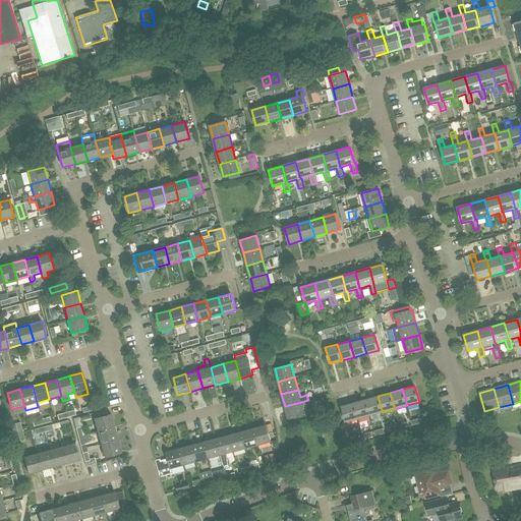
[(383,412),(378,396),(365,399),(370,415),(383,412)]
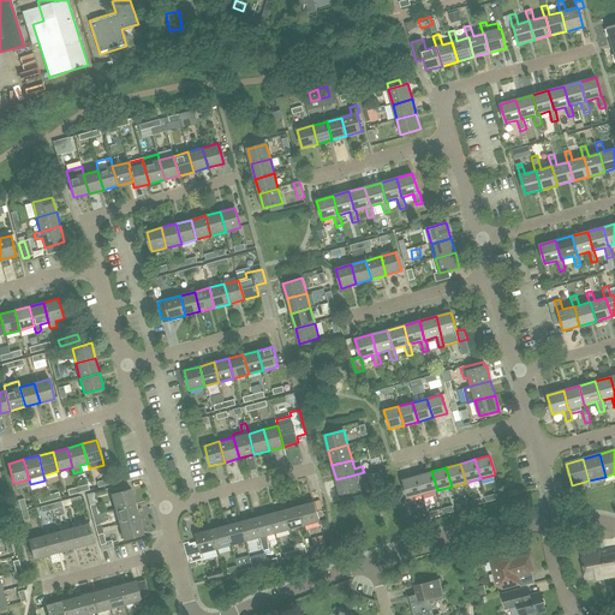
[(417,476),(423,495),(437,490),(431,471),(417,476)]
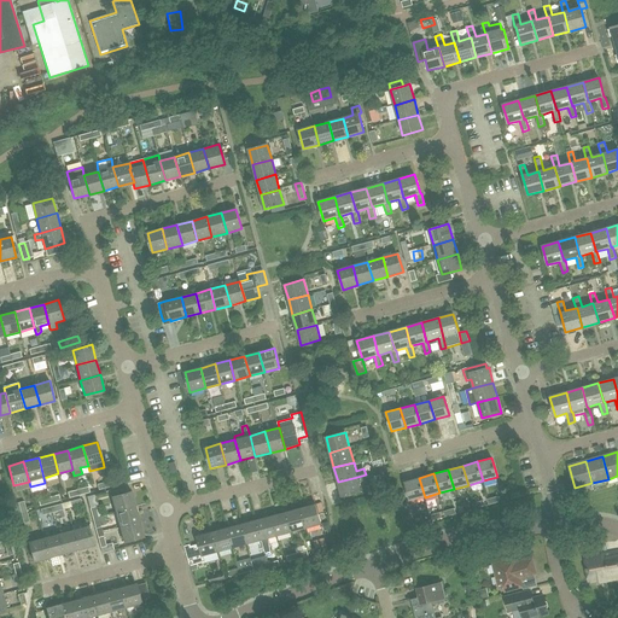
[(361,491),(357,477),(338,482),(342,497),(361,491)]
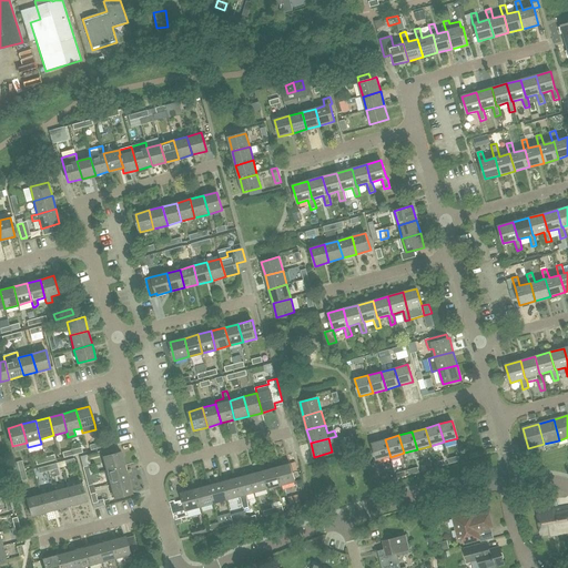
[(391,457),(385,439),(372,443),(377,460),(391,457)]
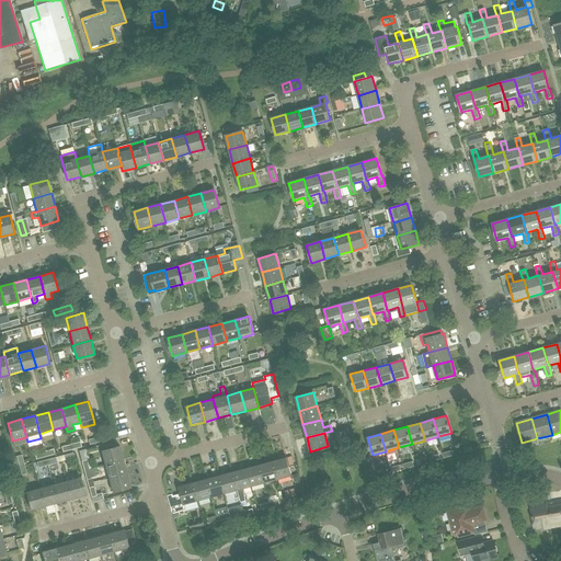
[(102,451),(105,465),(123,460),(119,446),(102,451)]
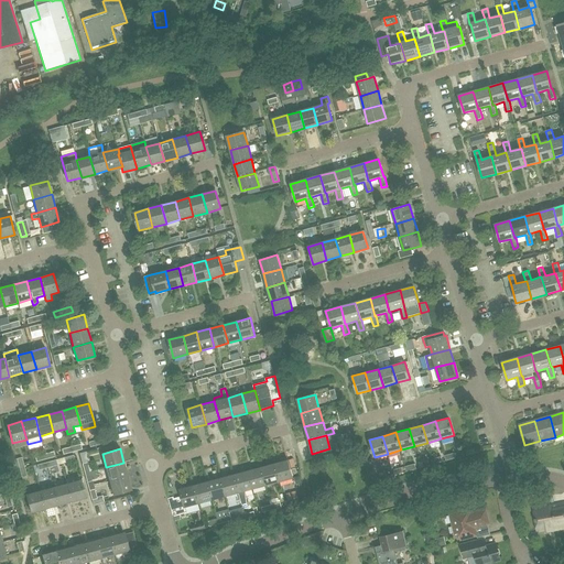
[(274,464),(279,483),(293,478),(289,461),(274,464)]
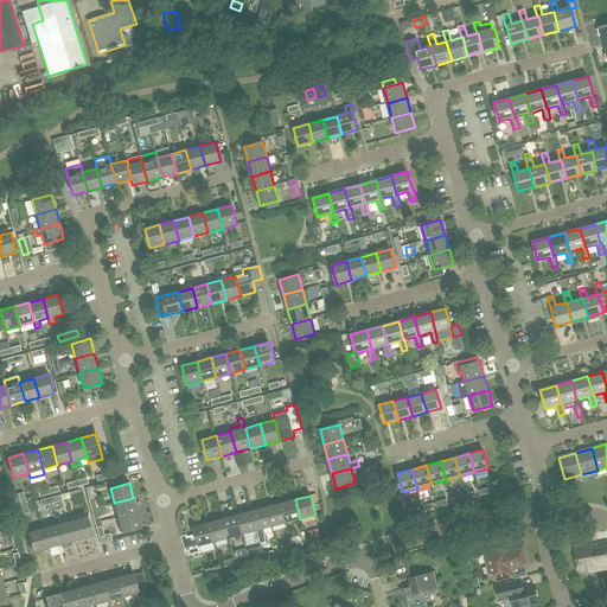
[(117,517),(136,512),(133,498),(114,503),(117,517)]
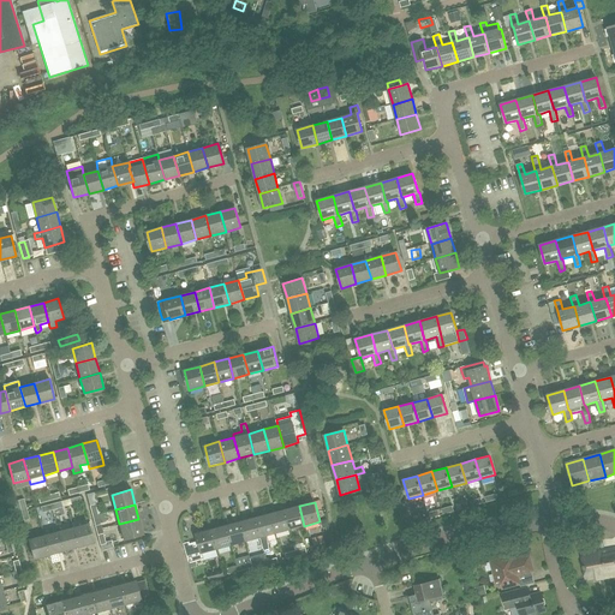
[(285,509),(290,530),(304,526),(299,506),(285,509)]
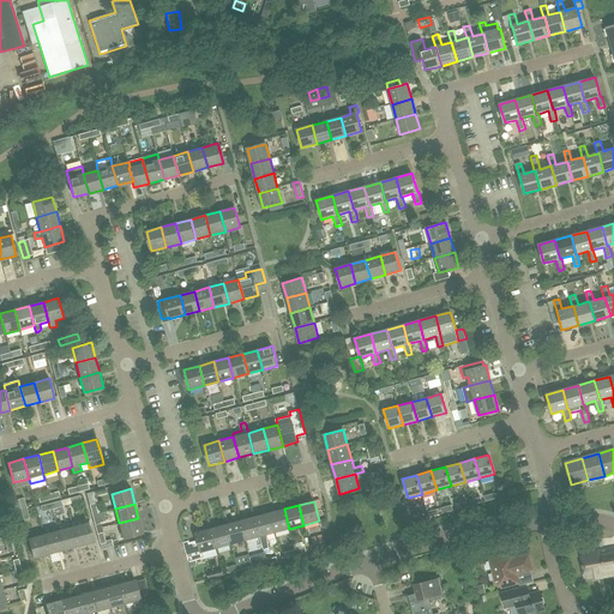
[(269,513),(275,533),(289,529),(284,509),(269,513)]
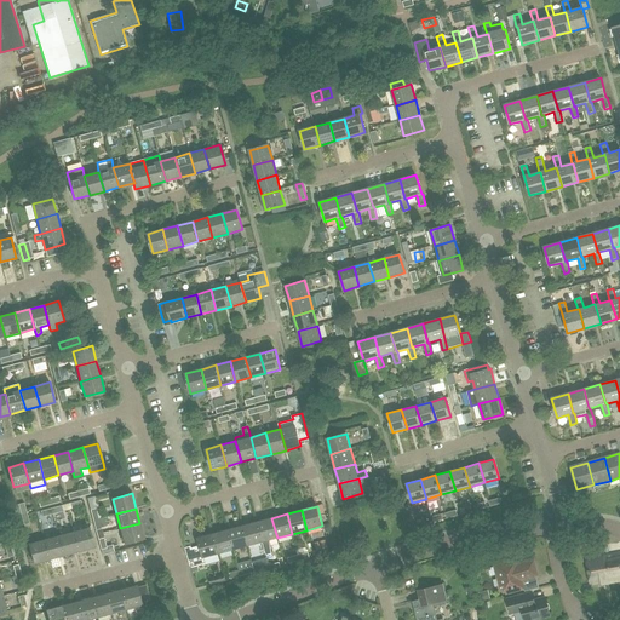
[(271,554),(269,540),(277,538),(271,518),(257,522),(262,543),(265,555),(271,554)]
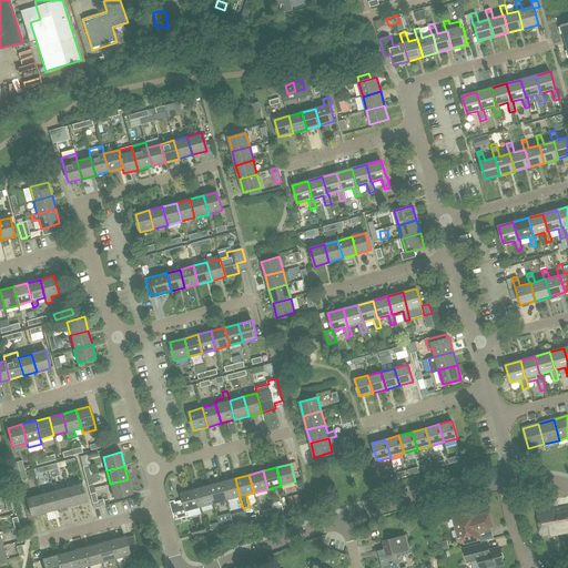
[(235,478),(222,482),(226,500),(240,497),(235,478)]
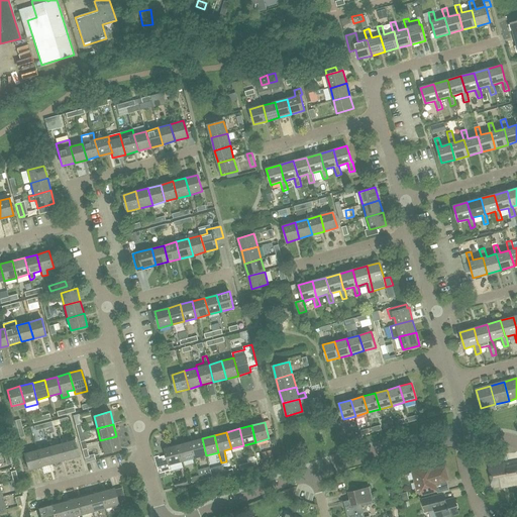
[(120,449),(116,436),(100,440),(104,453),(120,449)]
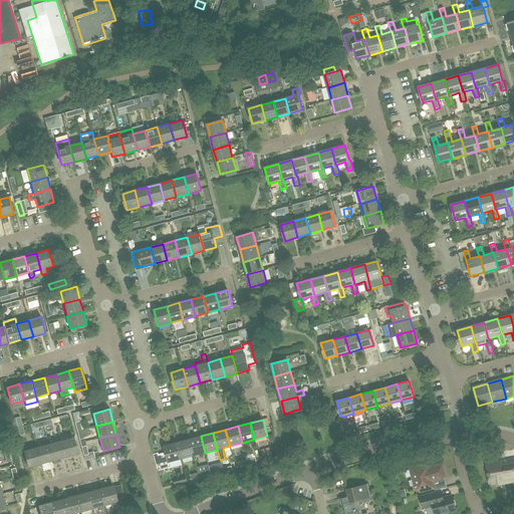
[(189,440),(193,456),(205,453),(201,436),(189,440)]
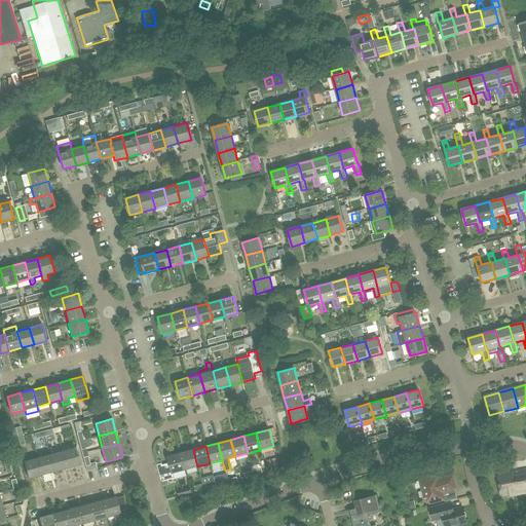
[(63,451),(67,467),(80,464),(75,448),(63,451)]
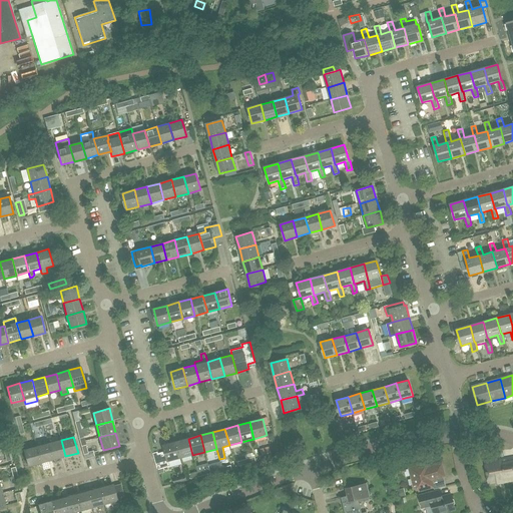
[(176,442),(180,458),(192,455),(188,439),(176,442)]
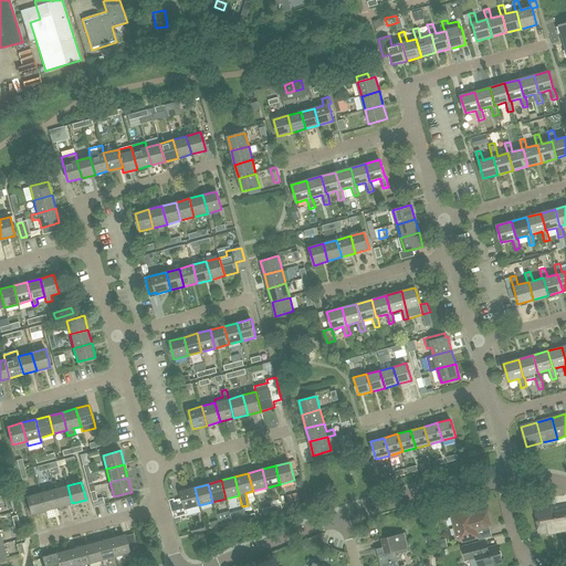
[(72,503),(67,485),(53,490),(59,507),(72,503)]
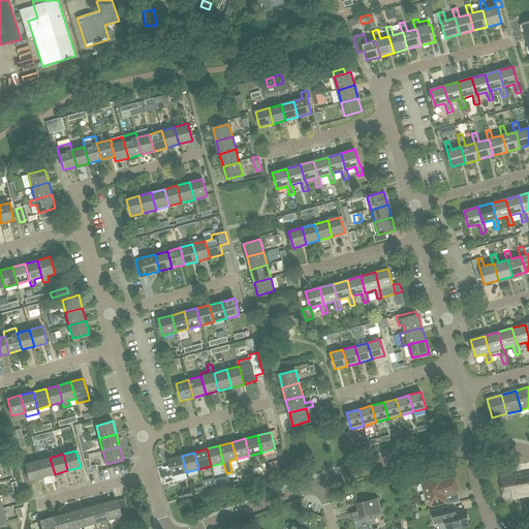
[(186,472),(182,456),(168,459),(174,476),(186,472)]
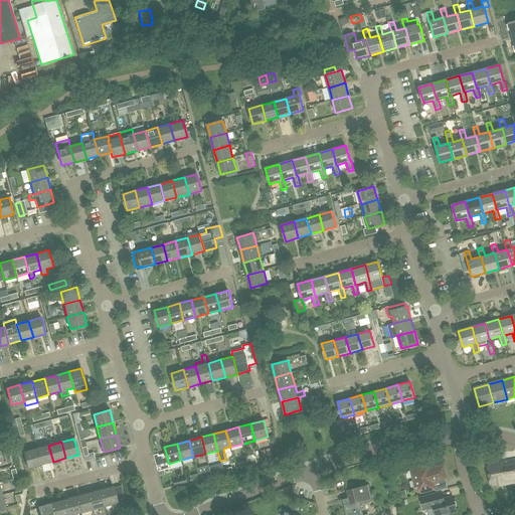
[(53,462),(48,446),(36,449),(40,465),(53,462)]
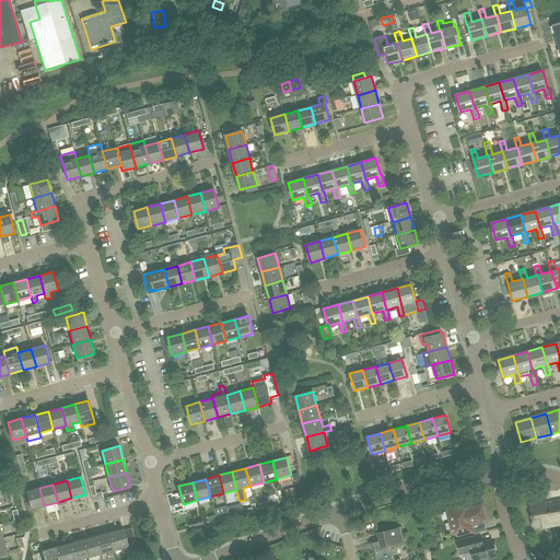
[(44,505),(39,488),(26,491),(31,509),(44,505)]
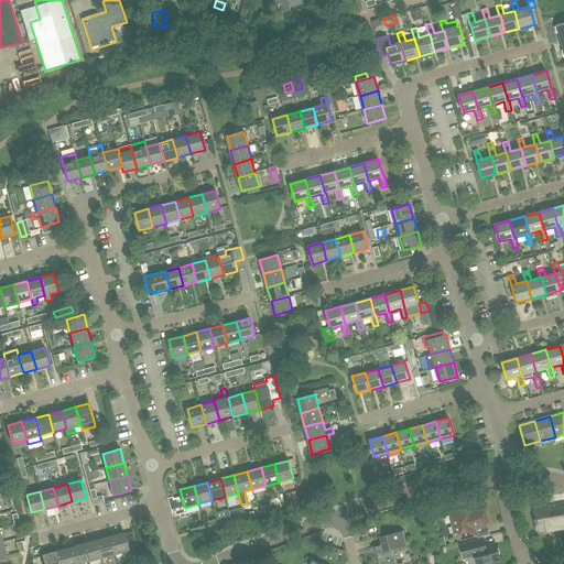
[(563,502),(532,509),(537,532),(563,527),(563,502)]
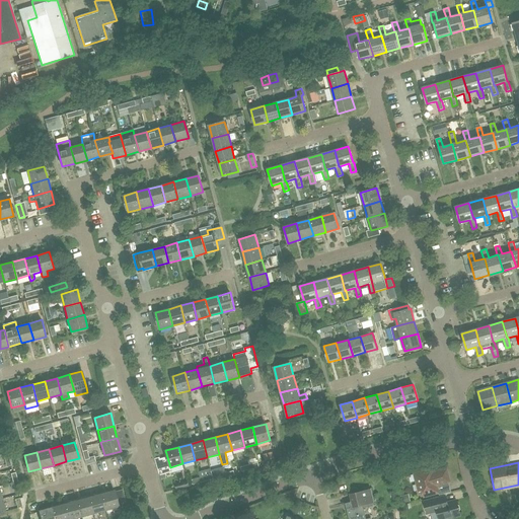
[(438,486),(448,484),(451,483),(448,468),(434,472),(433,468),(415,472),(419,491),(423,491),(424,497),(439,494),(438,486)]
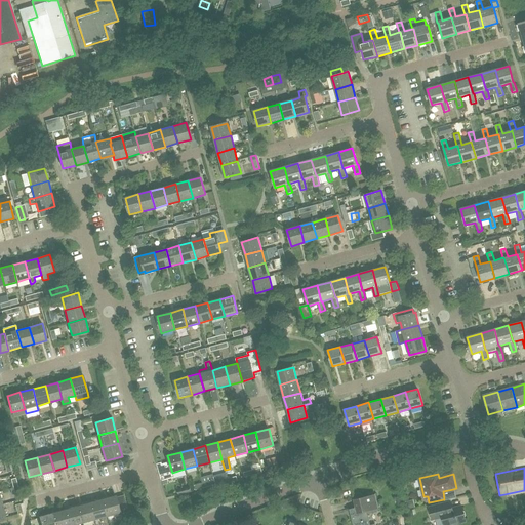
[(177,490),(178,495),(192,491),(190,486),(177,490)]
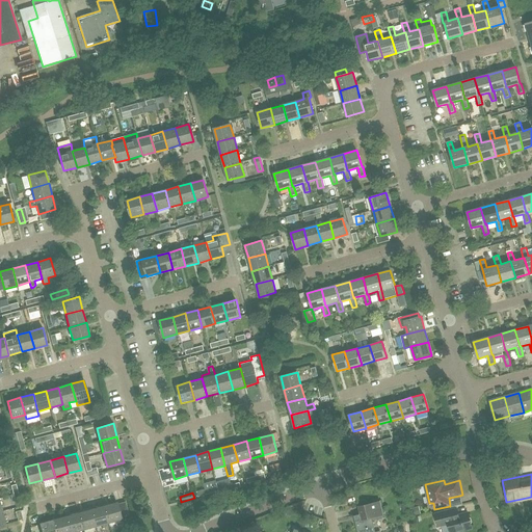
[(375,531),(373,521),(382,519),(381,515),(383,515),(380,501),(358,506),(361,513),(353,515),(356,531),(380,531),(375,531)]
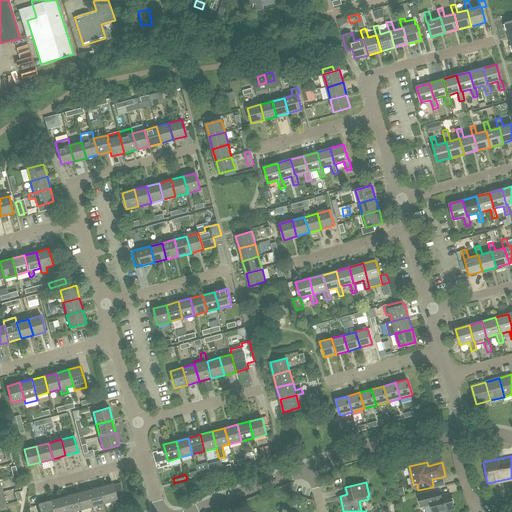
[(100,487),(104,503),(117,500),(116,497),(124,495),(121,483),(113,485),(112,483),(100,487)]
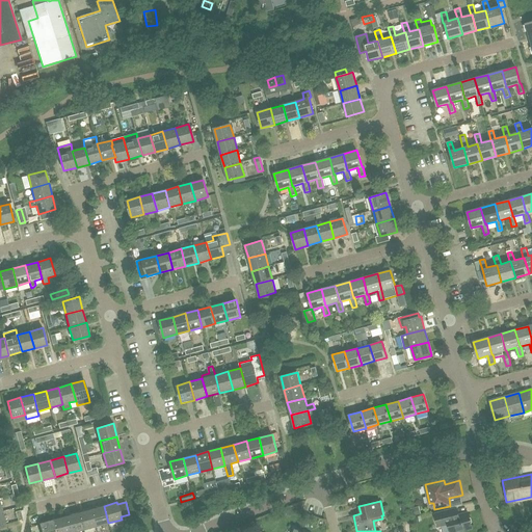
[(90,509),(96,527),(108,523),(104,506),(90,509)]
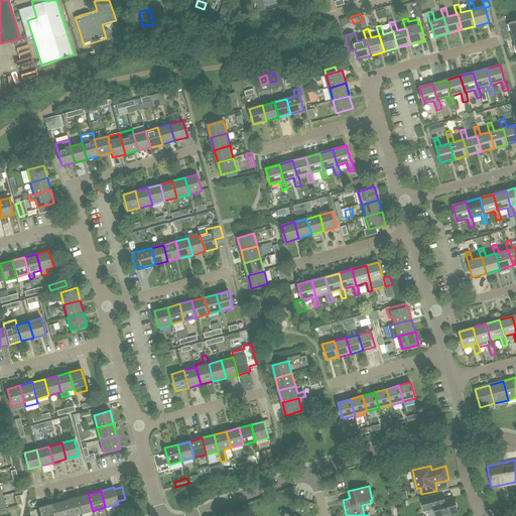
[(76,497),(81,514),(93,511),(88,494),(76,497)]
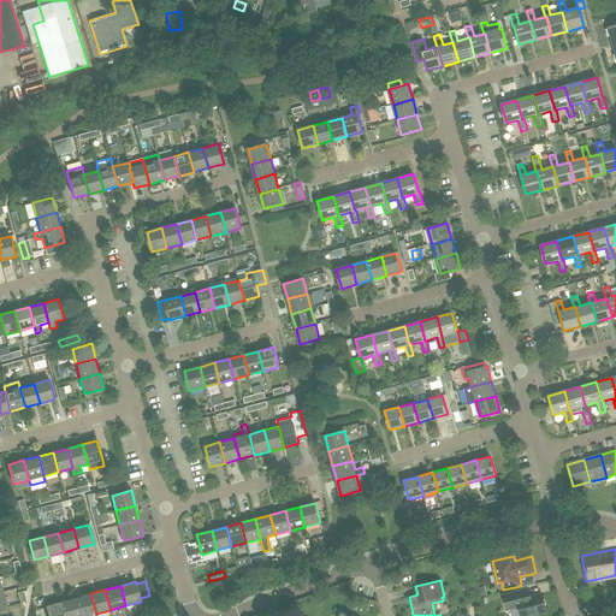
[(544,599),(542,593),(525,598),(522,590),(503,594),(507,610),(519,606),(521,615),(532,615),(533,615),(548,612),(545,606),(546,605),(545,600),(544,599)]
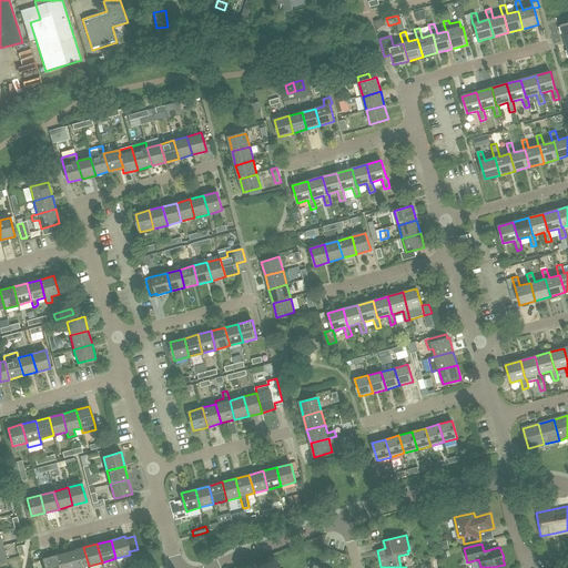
[(80,567),(89,566),(83,547),(70,551),(74,567),(80,567)]
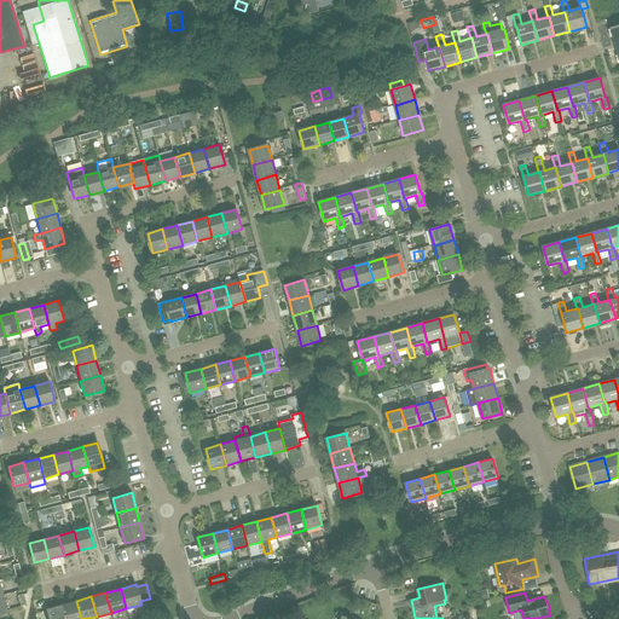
[(81,618),(76,601),(62,605),(65,618),(81,618)]
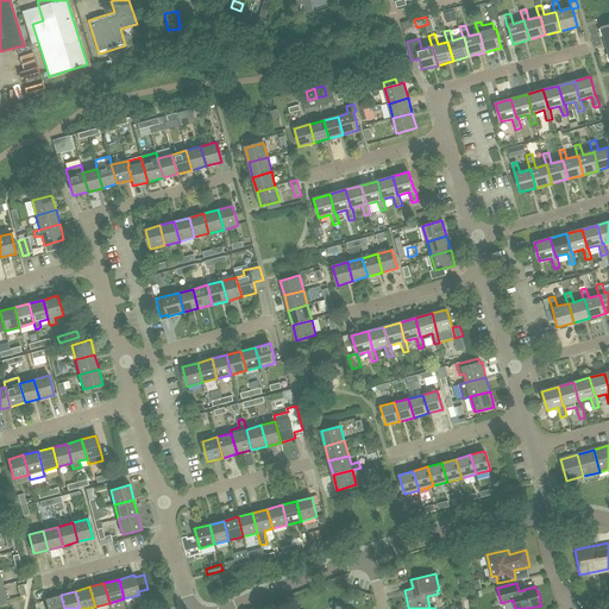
[(64,608),(61,595),(45,600),(48,608),(64,608)]
